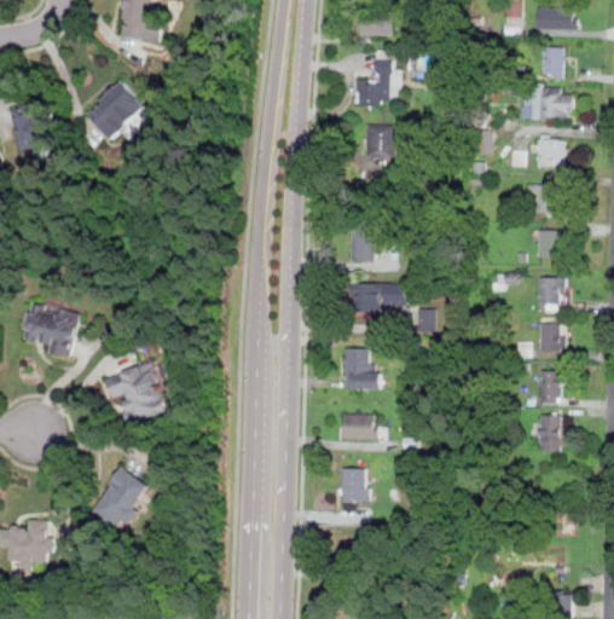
[(126,0),(121,34),(148,38),(149,29),(157,30),(160,21),(151,19),(155,0),(126,0)]
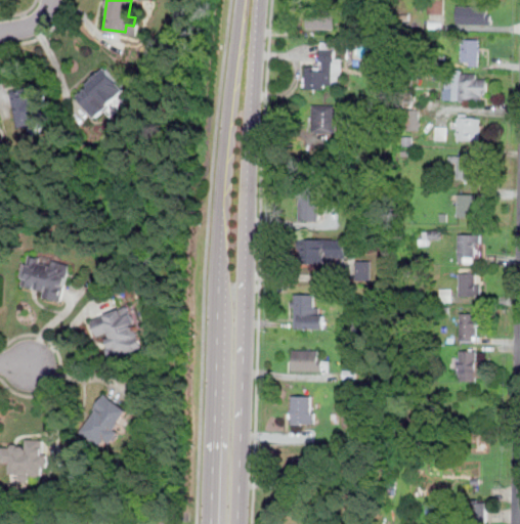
[(426,0),(426,13),(441,13),(441,0),(426,0)]
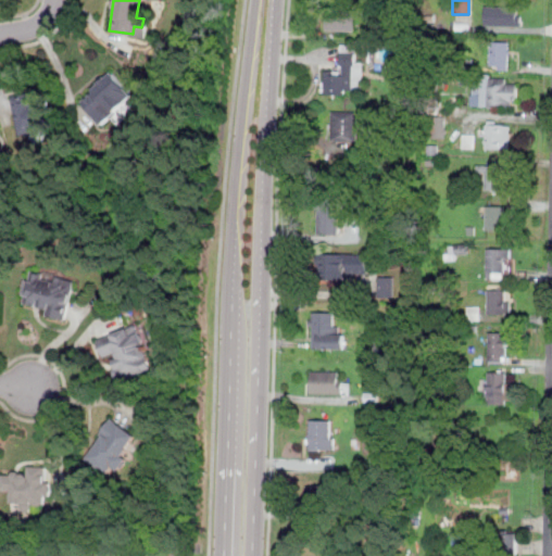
[(505,25),(505,0),(479,0),(479,25),(505,25)]
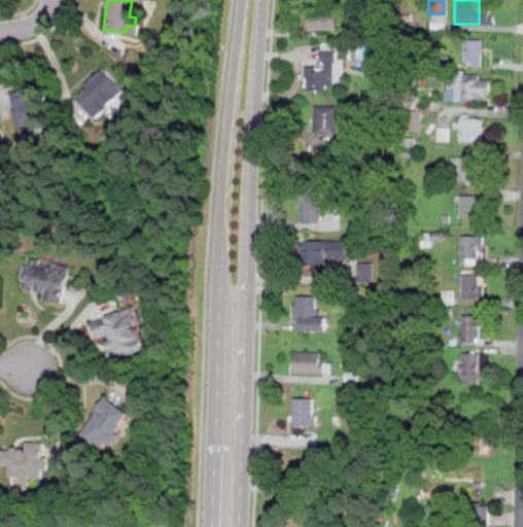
[(314,29),(334,29),(334,9),(314,9),(314,29)]
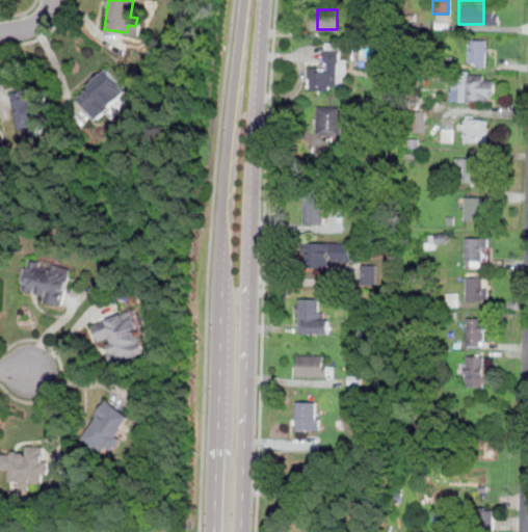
[(466,64),(484,65),(484,40),(466,40),(466,64)]
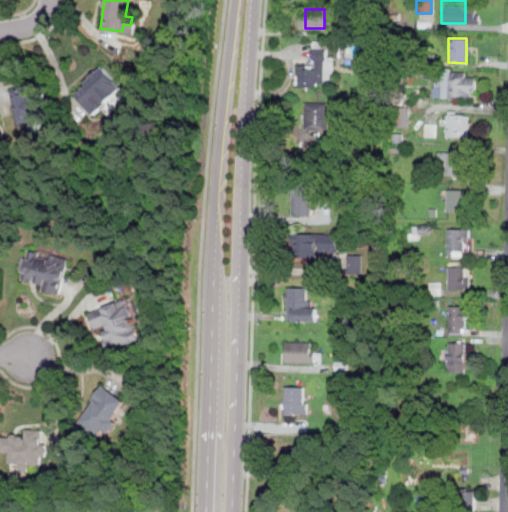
[(331,86),(330,49),(324,49),(324,40),(310,40),(310,64),(295,64),(295,86),(331,86)]
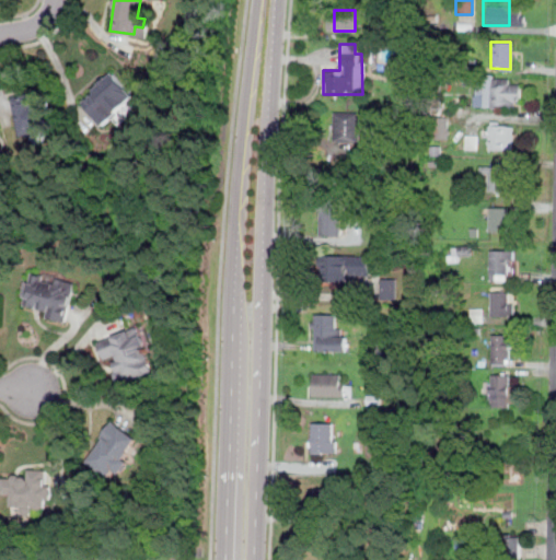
[(132,94),(108,70),(77,102),(101,126),(132,94)]
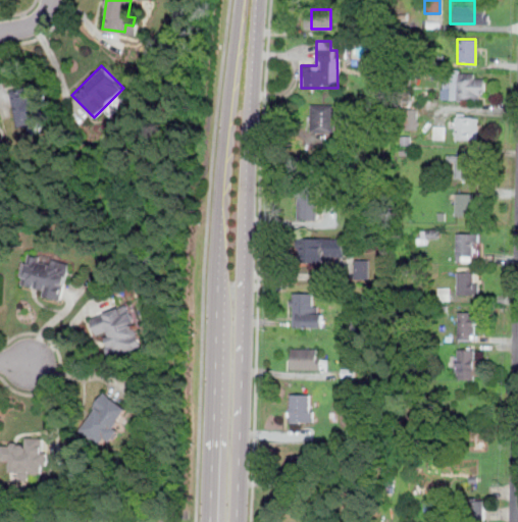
[(472,71),(443,70),(442,92),(446,92),(446,99),(481,100),(482,80),(472,80),(472,71)]
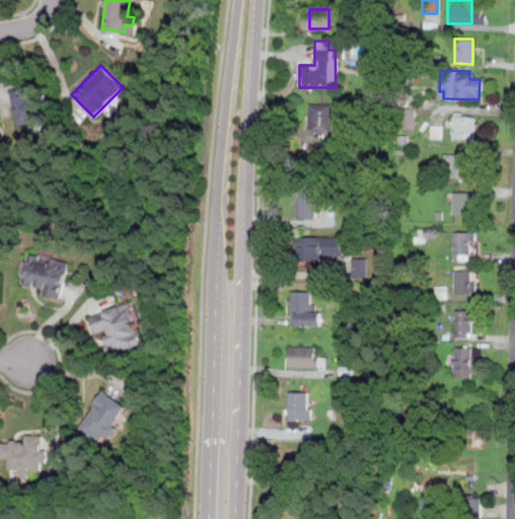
[(14,125),(47,120),(42,88),(27,91),(27,85),(8,89),(14,125)]
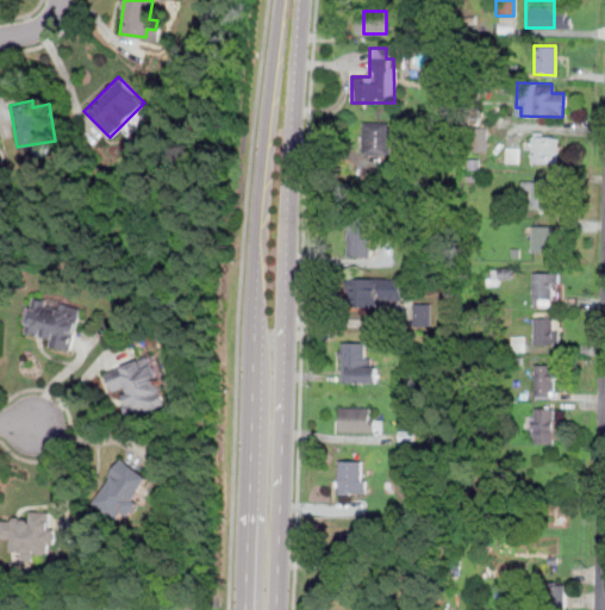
[(359,155),(388,155),(388,120),(359,120),(359,155)]
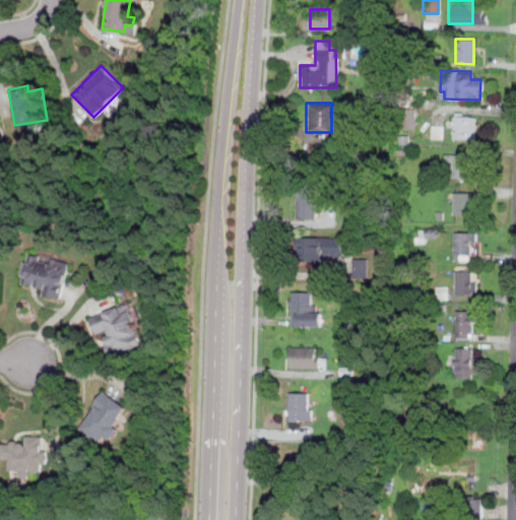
[(399,128),(413,128),(413,108),(399,108),(399,128)]
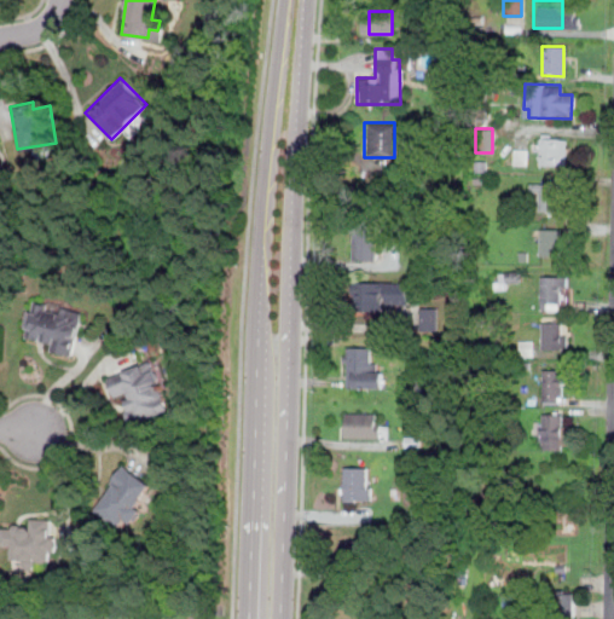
[(537,165),(563,165),(563,136),(537,136),(537,165)]
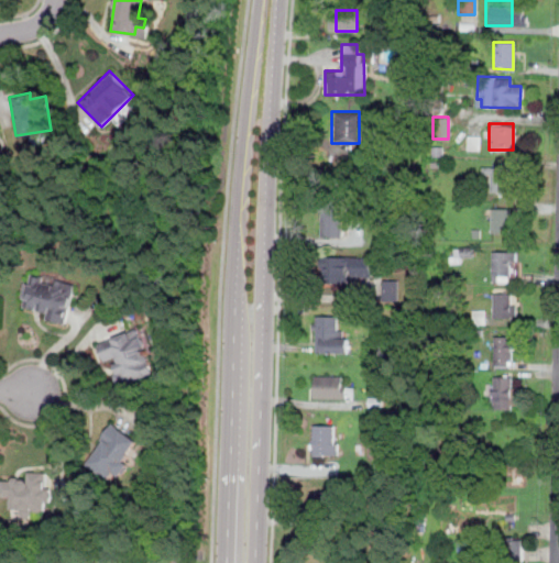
[(483,166),(483,191),(505,191),(505,166),(483,166)]
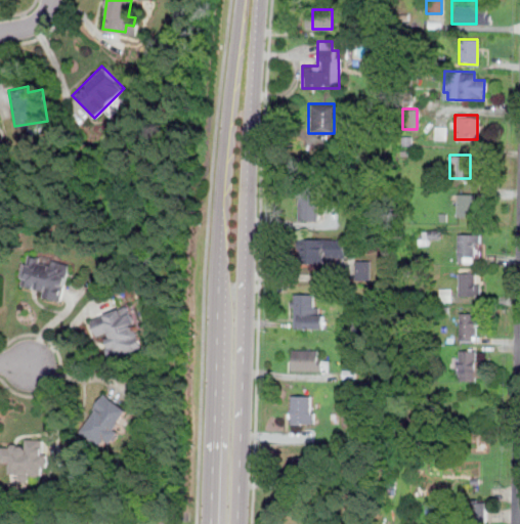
[(455,217),(473,217),(473,192),(455,192),(455,217)]
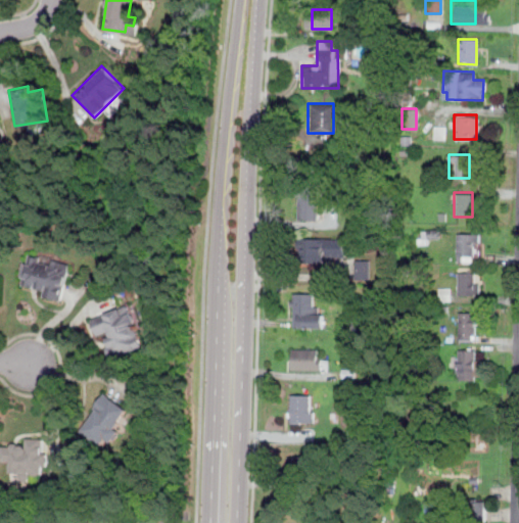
[(316,220),(316,193),(296,193),(296,220),(316,220)]
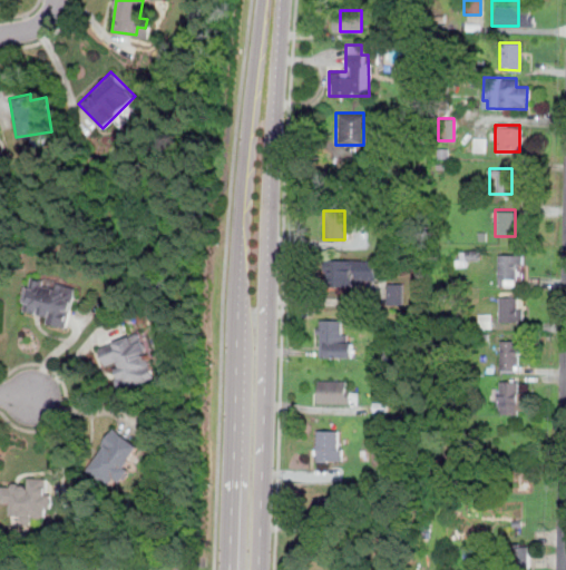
[(496,285),(519,285),(519,253),(496,253),(496,285)]
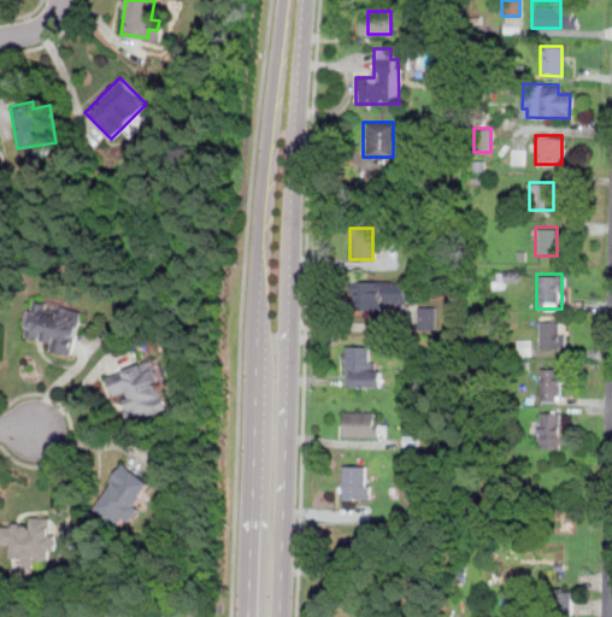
[(349,309),(405,309),(405,281),(349,281),(349,309)]
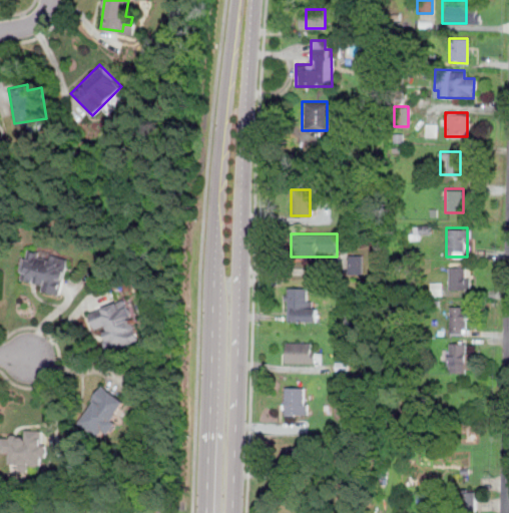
[(16,282),(58,292),(66,258),(24,247),(16,282)]
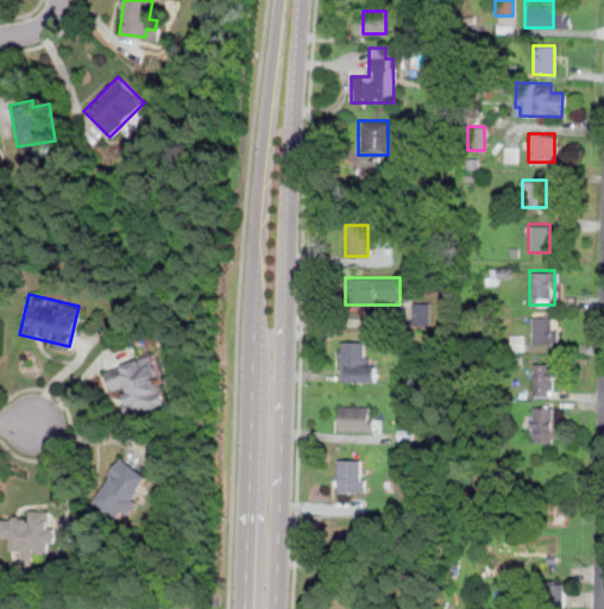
[(427,302),(414,302),(414,324),(427,324),(427,302)]
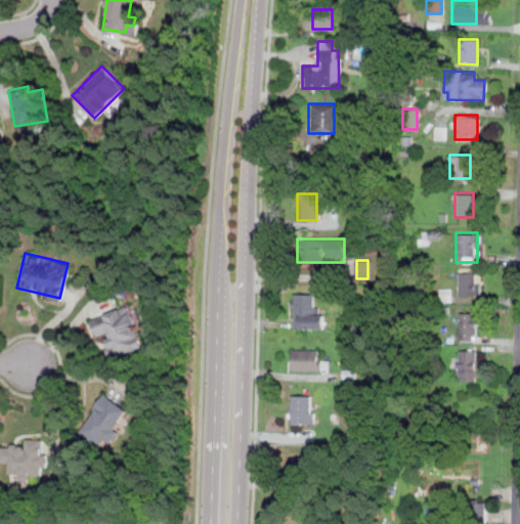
[(477,296),(477,272),(457,272),(457,296),(477,296)]
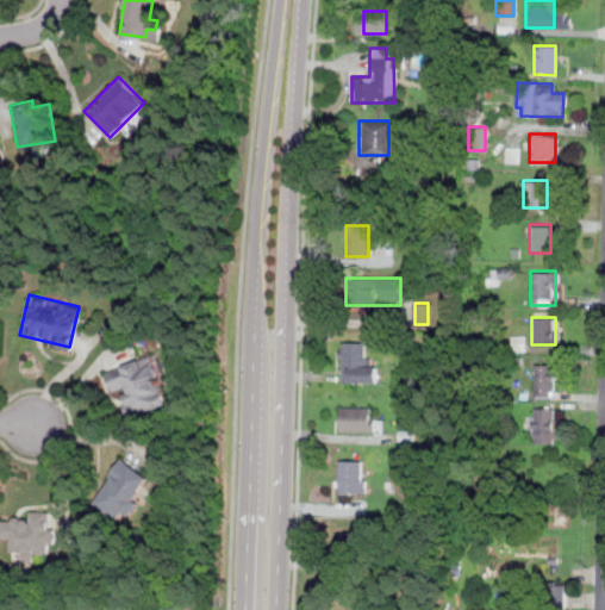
[(337,383),(374,383),(374,355),(362,355),(362,341),(337,341),(337,383)]
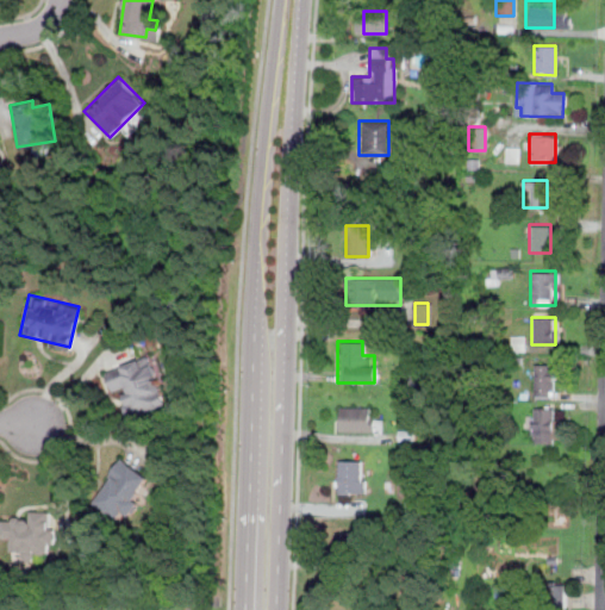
[(103,369),(111,393),(119,391),(129,418),(166,405),(148,354),(103,369)]
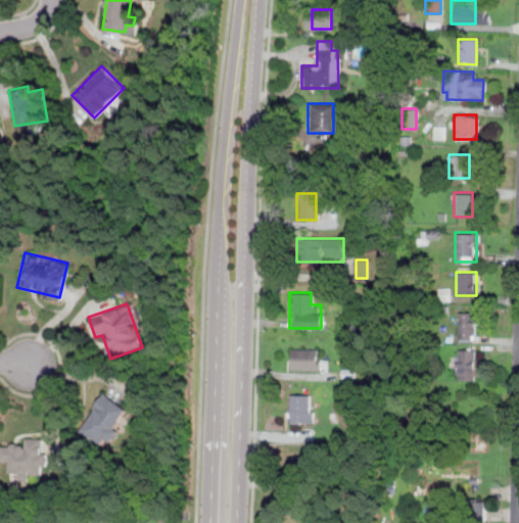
[(457,340),(474,340),(474,311),(457,311),(457,340)]
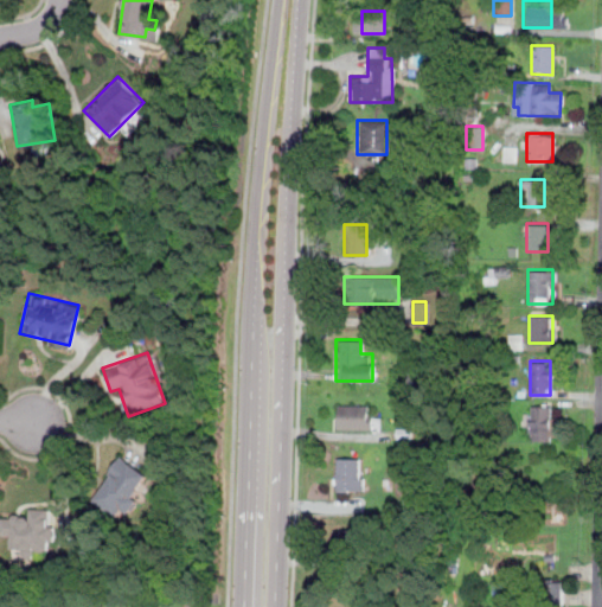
[(335,429),(371,429),(371,404),(335,404),(335,429)]
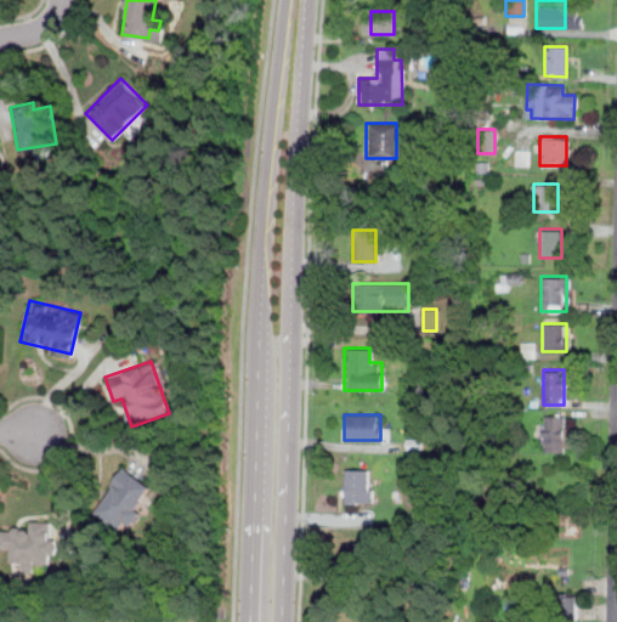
[(566,414),(541,414),(541,452),(566,452),(566,414)]
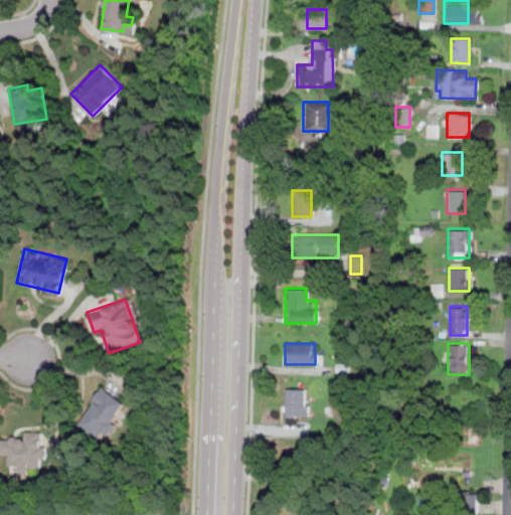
[(76,424),(98,438),(102,431),(109,435),(128,403),(99,386),(76,424)]
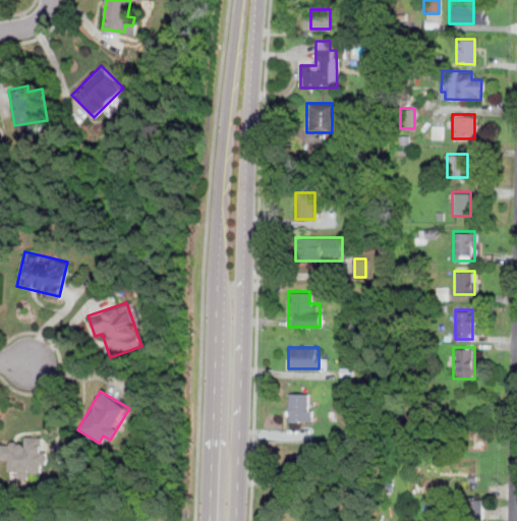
[(309,392),(286,392),(286,421),(309,421),(309,392)]
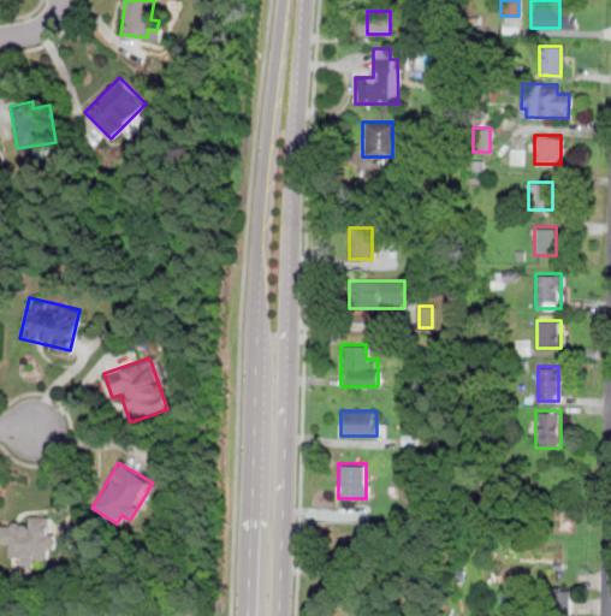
[(52,555),(52,515),(23,514),(23,525),(0,525),(0,544),(9,544),(9,558),(18,558),(18,564),(37,566),(39,555),(52,555)]
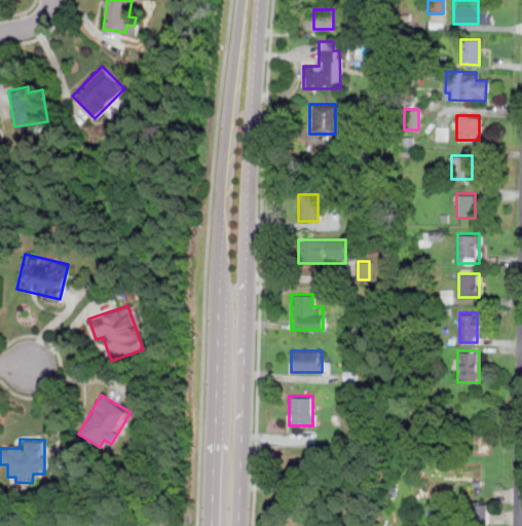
[(473,502),(473,524),(487,524),(487,501),(473,502)]
